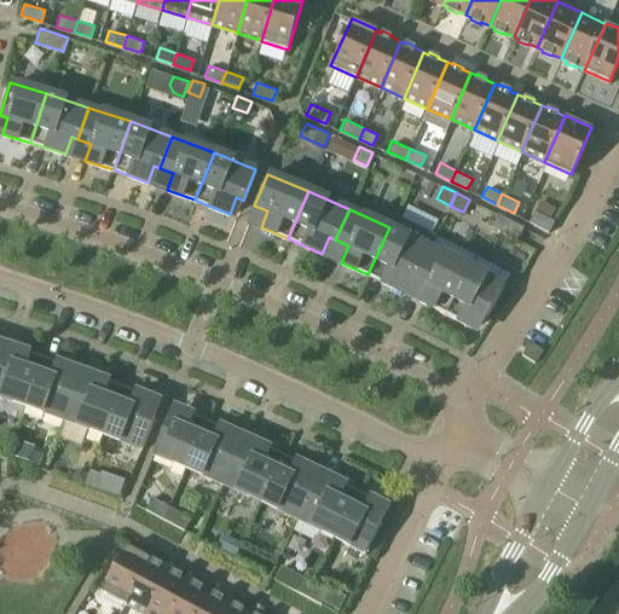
[(548,230),(554,220),(534,209),(528,220),(548,230)]
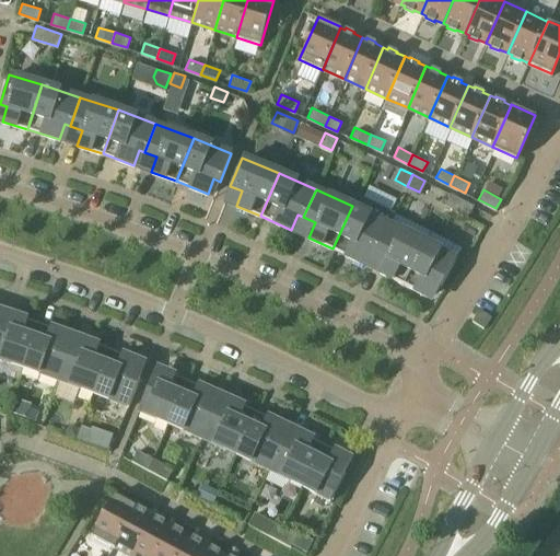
[(451,192),(444,204),(467,217),(474,205),(451,192)]
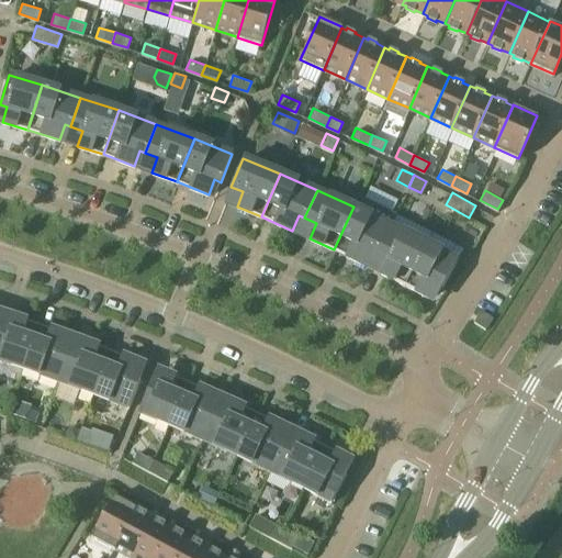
[(377,252),(390,224),(396,213),(360,194),(353,207),(334,249),(364,264),(371,249),(377,252)]
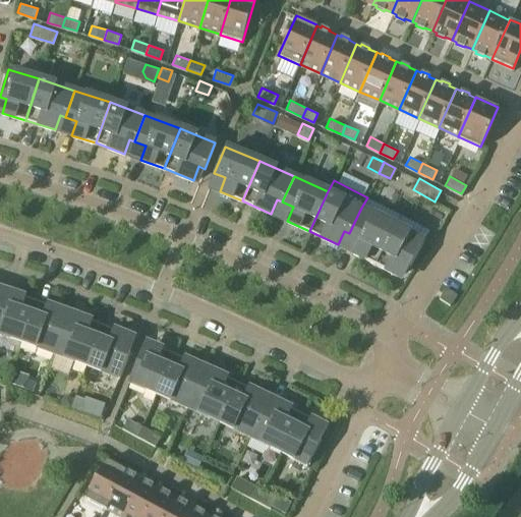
[(375,264),(395,225),(361,208),(349,233),(359,238),(353,252),(375,264)]
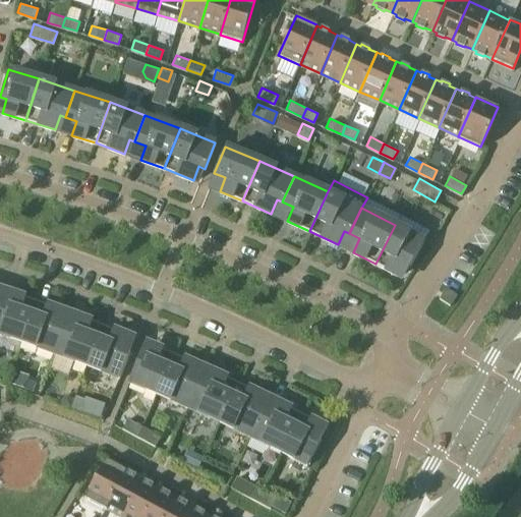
[(395,225),(375,264),(397,275),(404,262),(410,265),(423,239),(395,225)]
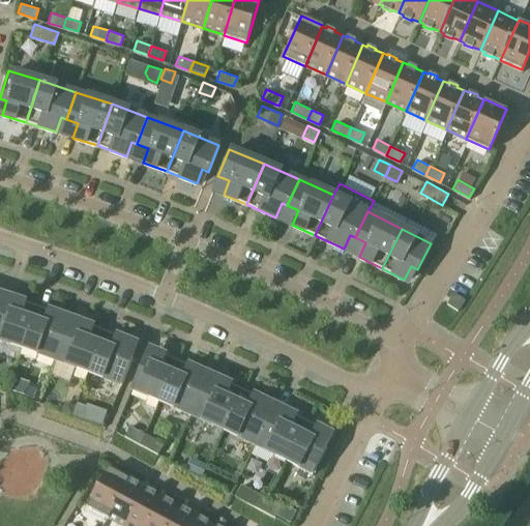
[(465,298),(453,291),(446,302),(458,310),(465,298)]
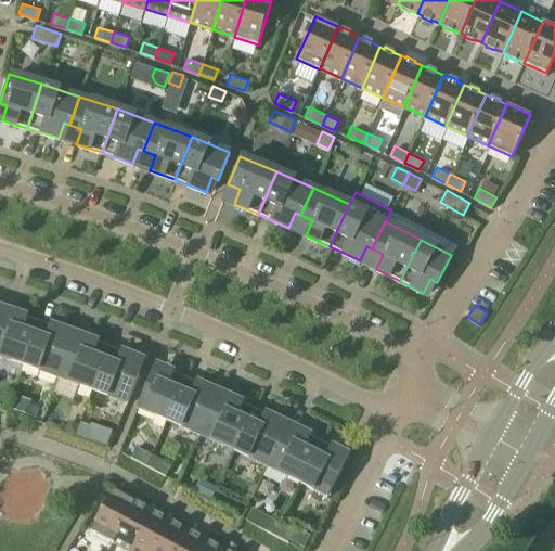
[(0,355),(23,362),(38,319),(14,310),(9,325),(0,322),(0,355)]
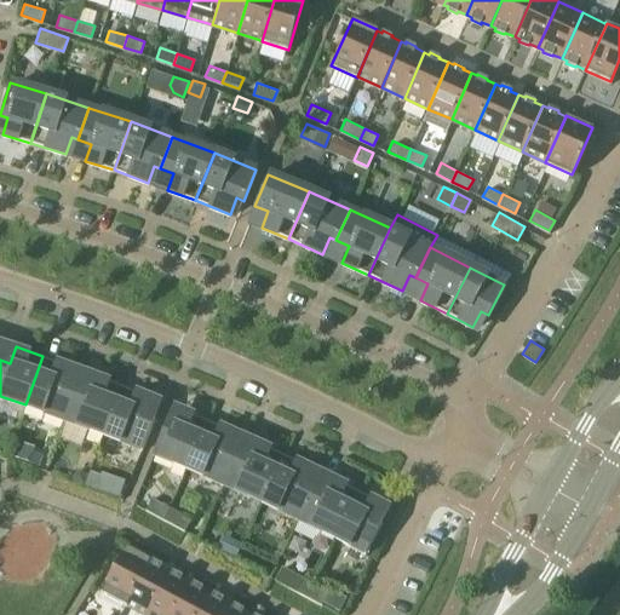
[(64,419),(75,388),(69,385),(75,368),(42,356),(26,404),(64,419)]
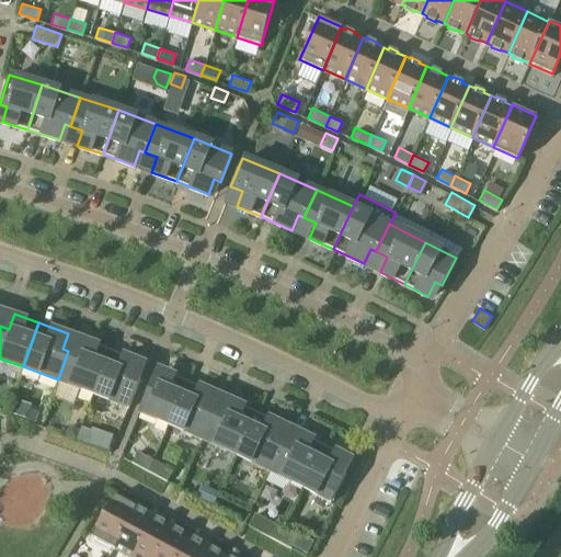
[(93,391),(110,349),(86,340),(80,355),(68,351),(58,379),(93,391)]
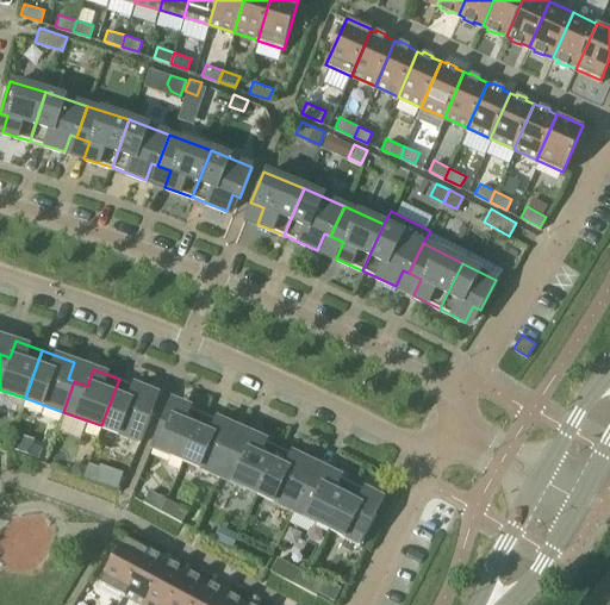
[(119,379),(101,425),(139,442),(153,411),(145,407),(151,392),(119,379)]
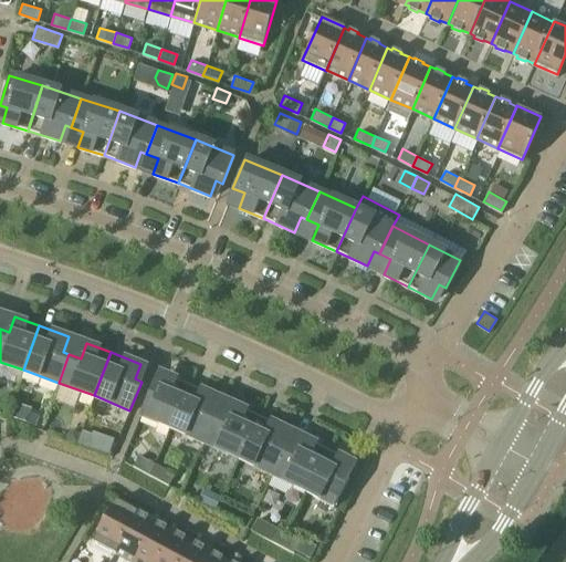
[(169,426),(188,383),(164,373),(158,387),(152,385),(139,414),(169,426)]
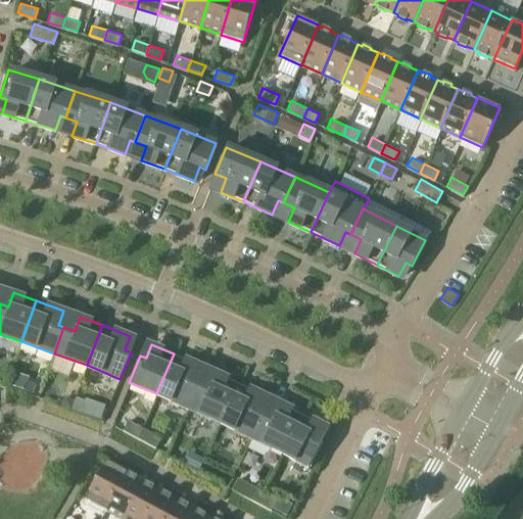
[(188,408),(199,381),(194,379),(200,366),(174,354),(156,393),(188,408)]
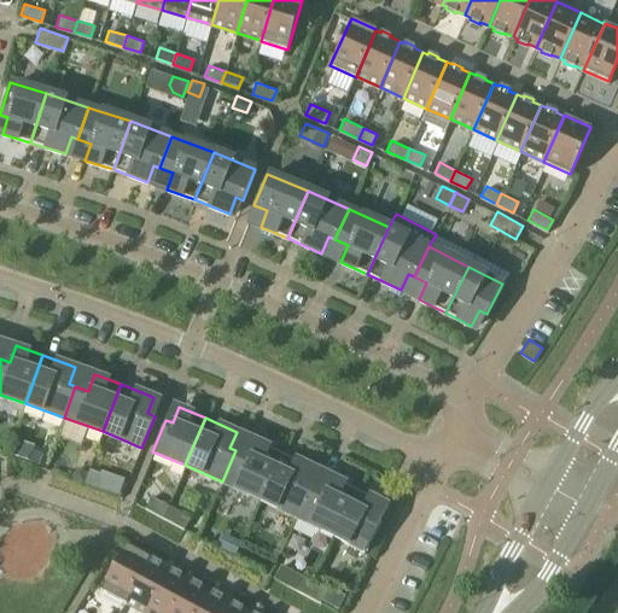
[(260,498),(281,451),(256,441),(249,456),(235,450),(222,482),(260,498)]
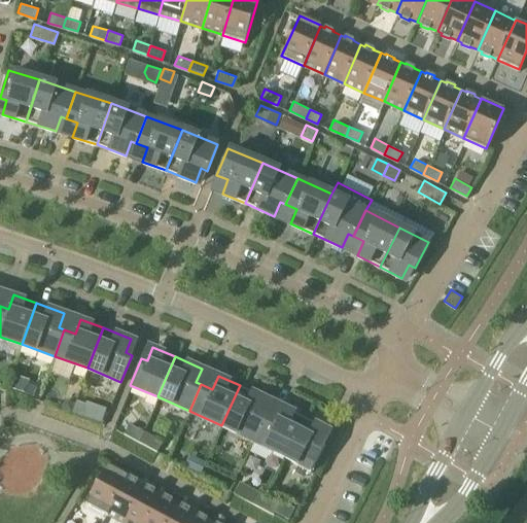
[(253,441),(266,415),(260,412),(268,398),(240,385),(221,425),(253,441)]
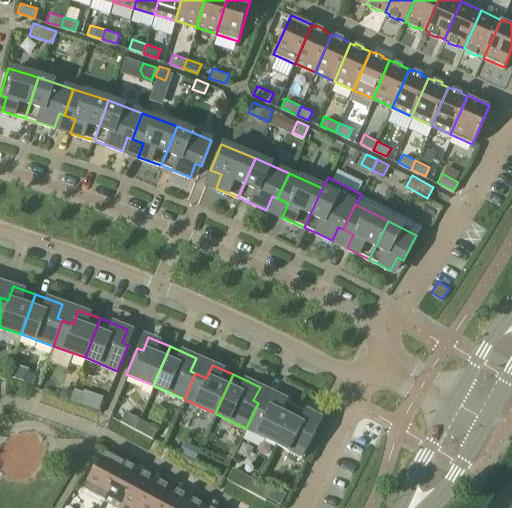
[(61,389),(59,395),(68,399),(72,389),(66,387),(61,389)]
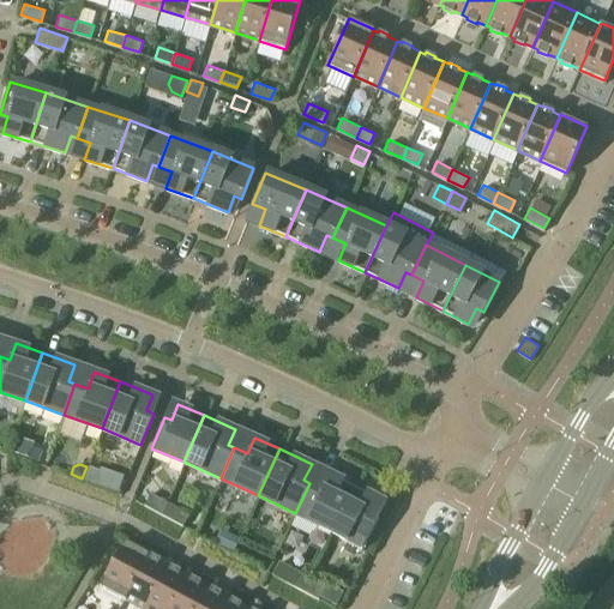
[(89,468),(84,478),(96,483),(98,477),(95,470),(89,468)]
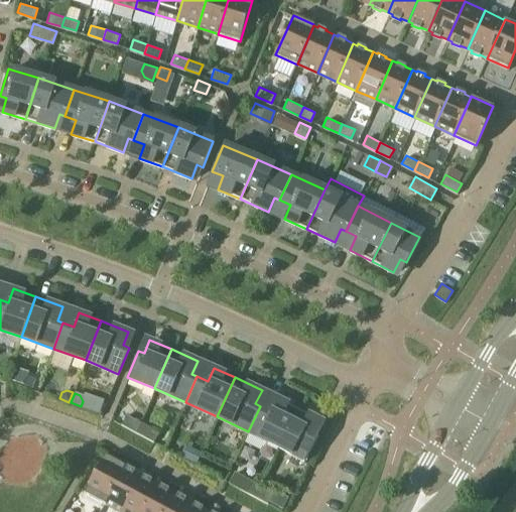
[(278,446),(298,408),(277,398),(270,411),(260,406),(248,431),(278,446)]
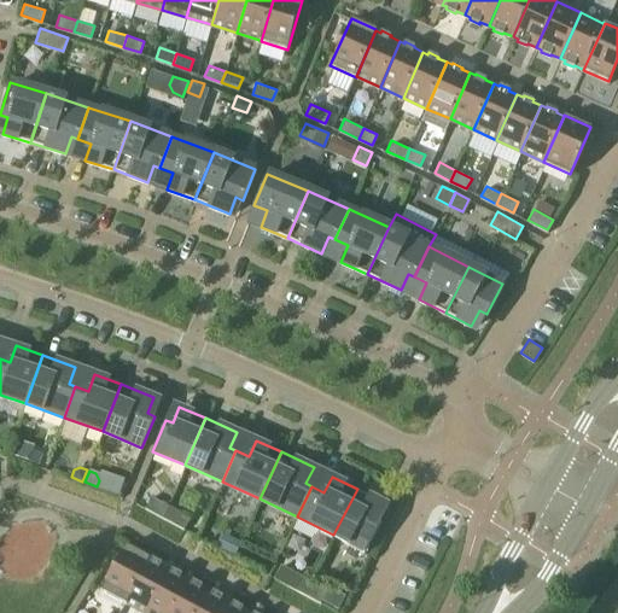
[(357,489),(333,535),(365,550),(380,520),(374,518),(382,502),(357,489)]
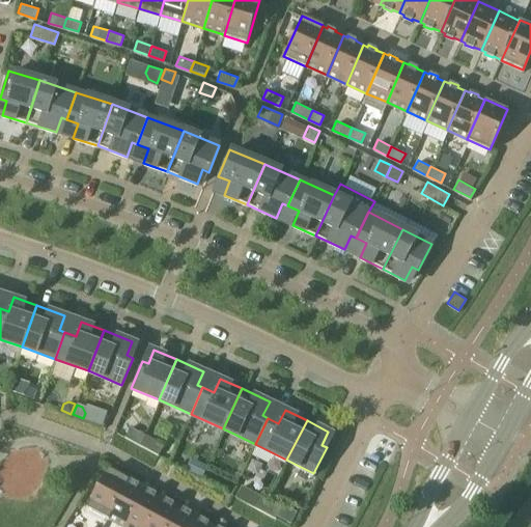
[(145,434),(145,433),(131,424),(124,436),(139,444),(145,434)]
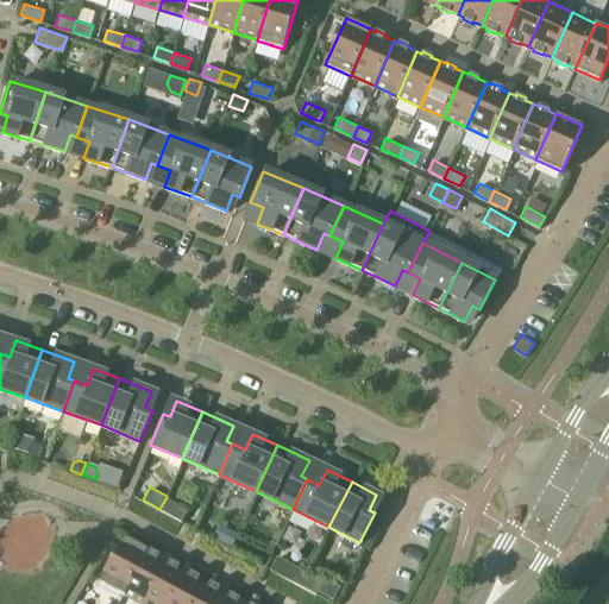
[(159,509),(181,520),(187,508),(167,497),(159,509)]
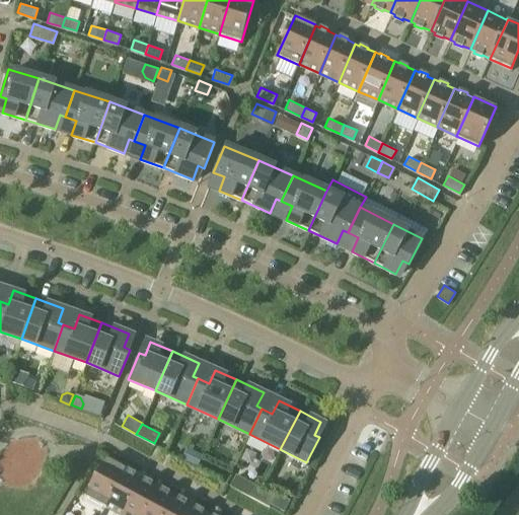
[(188,446),(182,456),(197,464),(202,454),(188,446)]
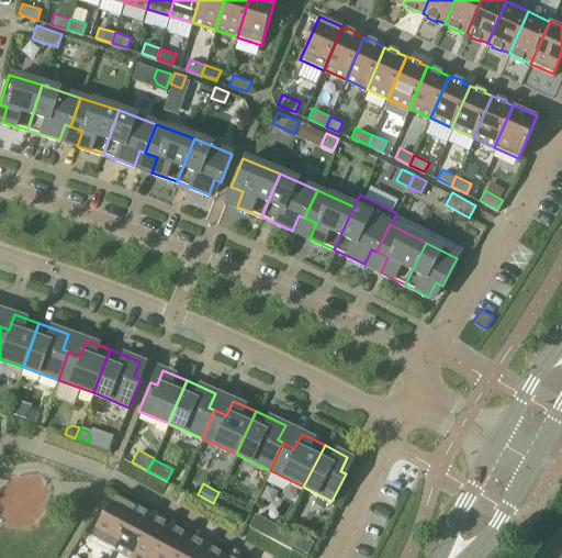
[(113,548),(135,508),(136,506),(114,494),(91,536),(113,548)]
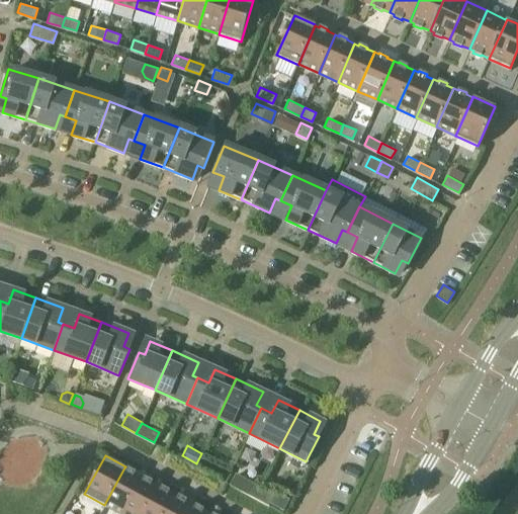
[(126,468),(124,467),(104,505),(105,506),(106,505),(121,513),(142,477),(135,473),(136,472),(127,466),(126,468)]
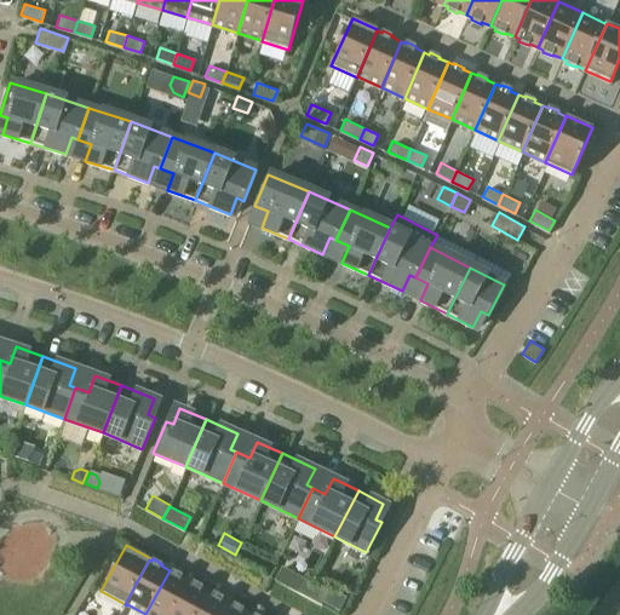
[(275,579),(296,590),(303,576),(282,565),(275,579)]
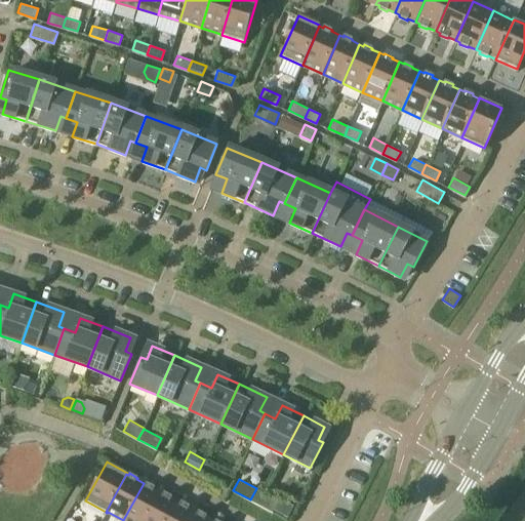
[(144,483),(123,520),(124,520),(146,520),(161,492),(154,488),(155,487),(147,482),(146,484),(144,483)]
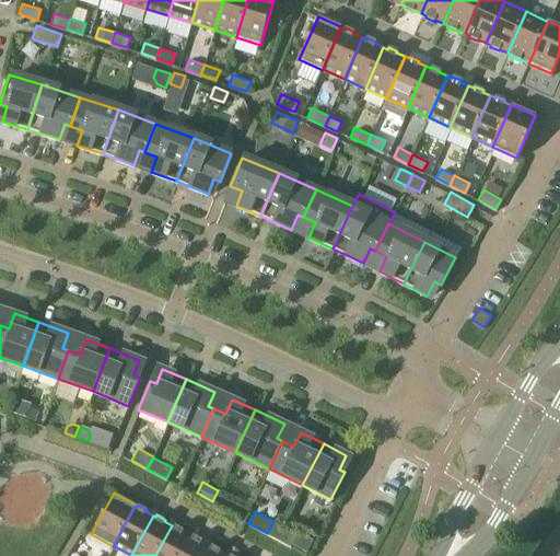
[(296,534),(281,525),(273,521),(267,533),(290,545),(296,534)]
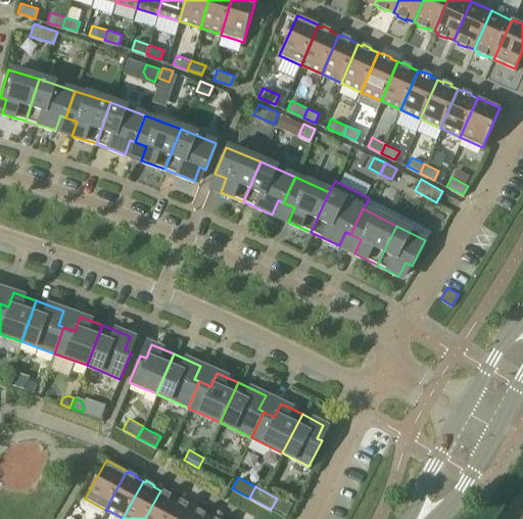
[(167,518),(178,500),(171,496),(171,494),(163,490),(162,491),(160,490),(145,518),(167,518)]
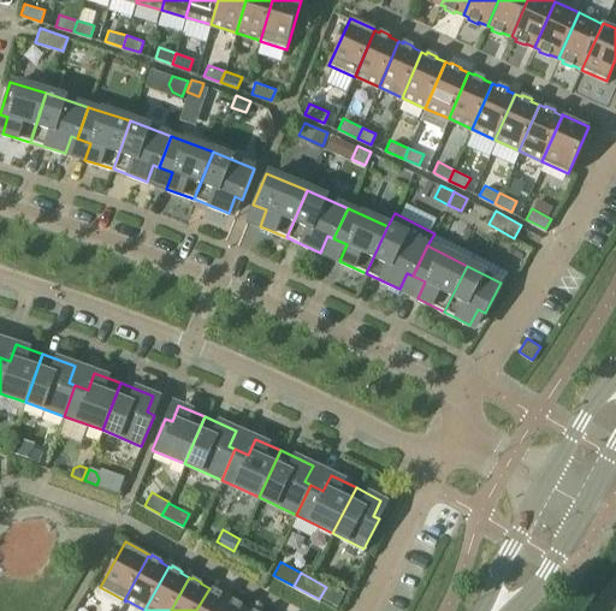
[(223,610),(230,600),(220,595),(221,593),(212,588),(212,589),(209,588),(196,610),(223,610)]
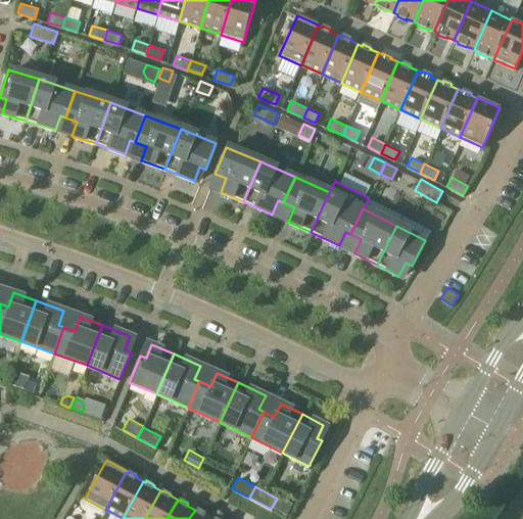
[(211,518),(212,518),(204,515),(205,513),(197,509),(196,510),(195,510),(189,518),(211,518)]
